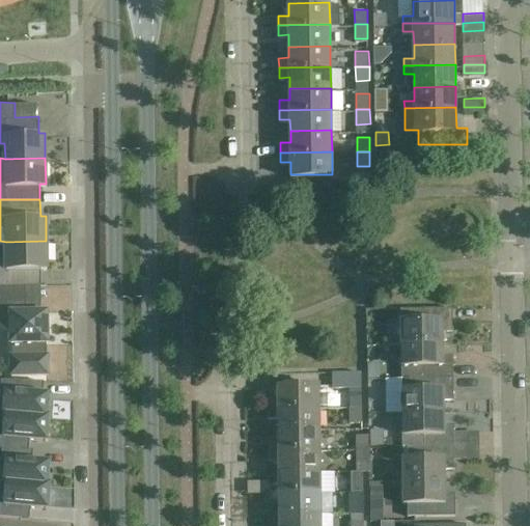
[(0,283),(25,283),(42,283),(40,267),(47,267),(46,241),(6,242),(6,257),(0,256),(0,283)]
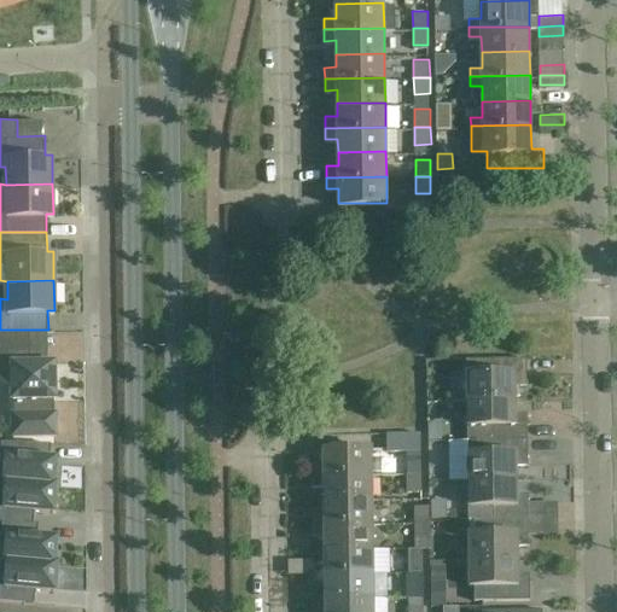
[(29,330),(0,330),(0,367),(1,368),(1,372),(9,378),(12,378),(12,396),(13,432),(58,431),(57,408),(53,408),(53,396),(56,396),(54,360),(29,360),(29,330)]
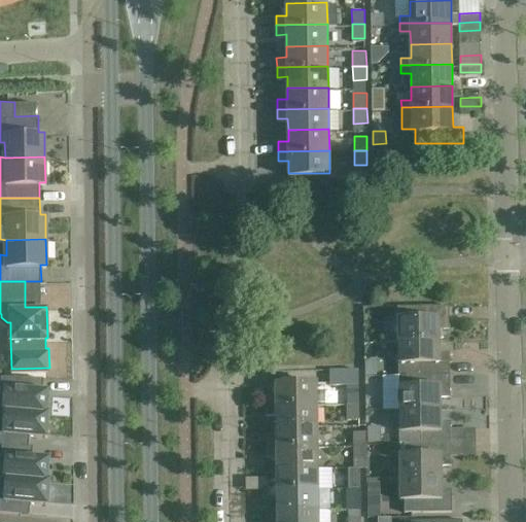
[(397,339),(418,338),(440,338),(439,326),(449,326),(449,303),(411,304),(397,304),(397,339)]
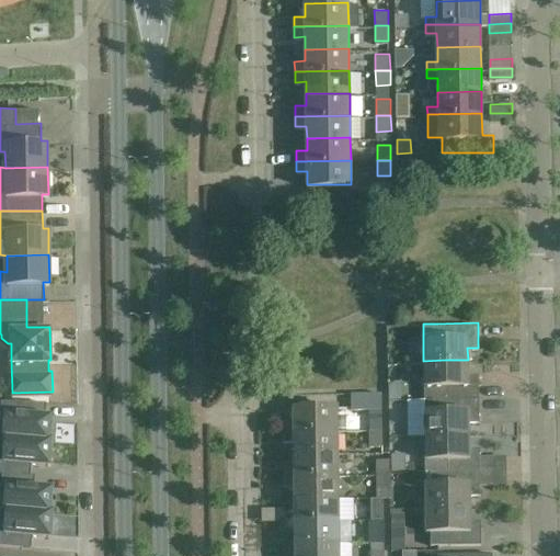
[(468,360),(445,360),(423,361),(423,397),(479,396),(479,372),(468,372),(468,360)]
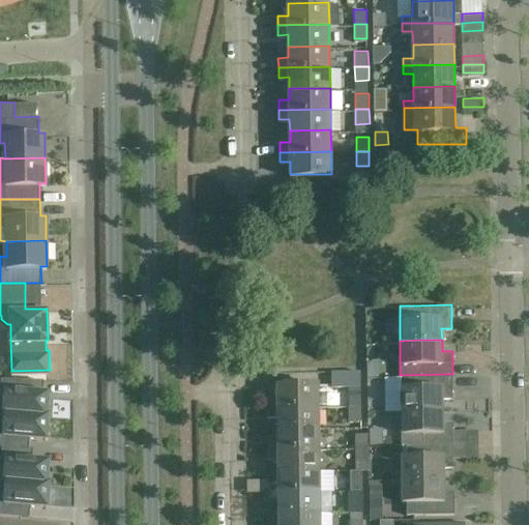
[(379,360),(368,360),(368,362),(368,369),(368,375),(379,375),(379,360)]
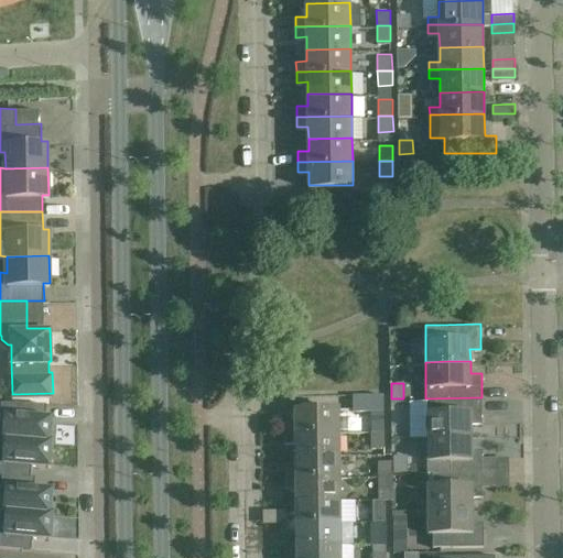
[(371,430),(382,429),(385,429),(383,392),(353,393),(353,408),(371,408),(371,430)]
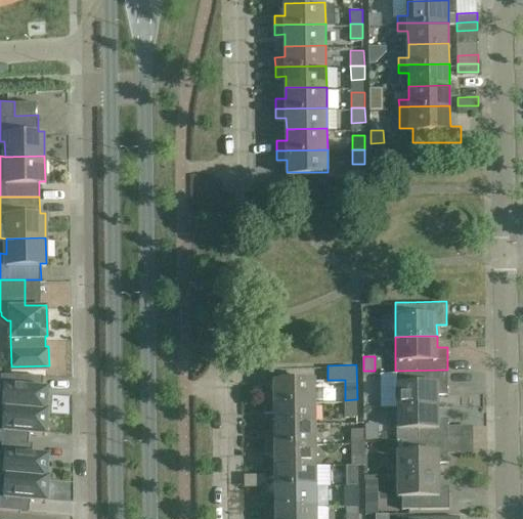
[(447,370),(395,371),(396,404),(438,403),(437,392),(447,392),(447,370)]
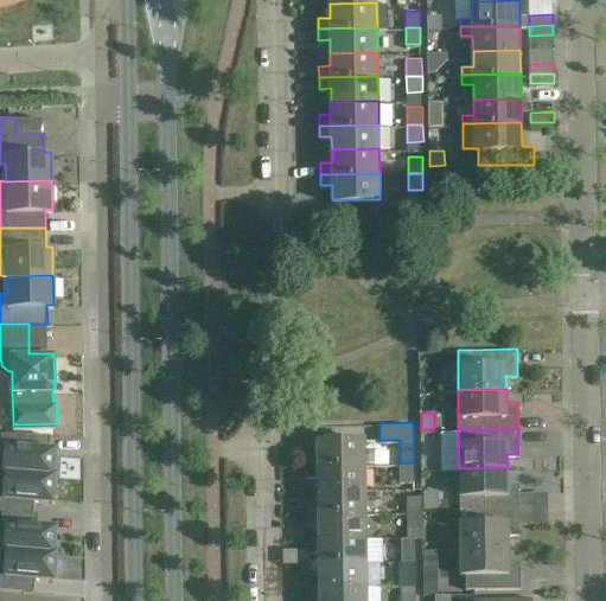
[(2,430),(0,451),(0,470),(56,474),(56,473),(53,473),(56,448),(26,446),(27,433),(2,430)]
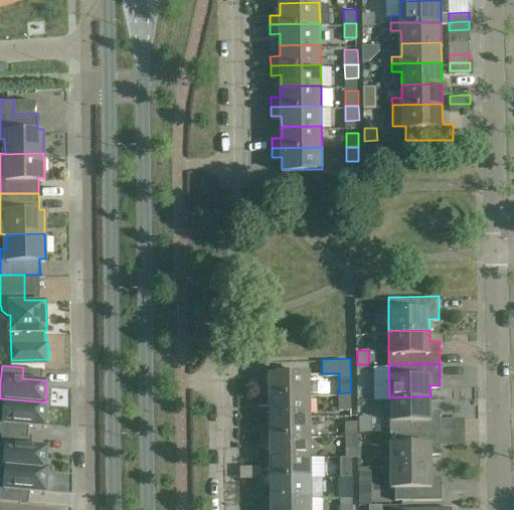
[(260,384),(260,393),(310,393),(309,372),(270,372),(270,384),(260,384)]
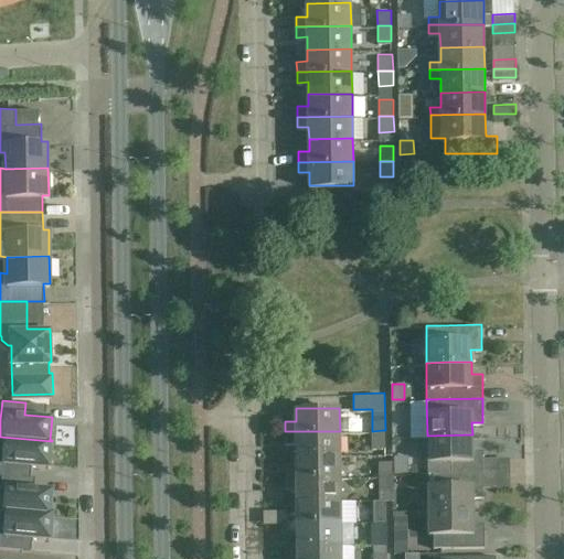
[(385,430),(383,430),(372,431),(373,447),(385,447),(385,430)]
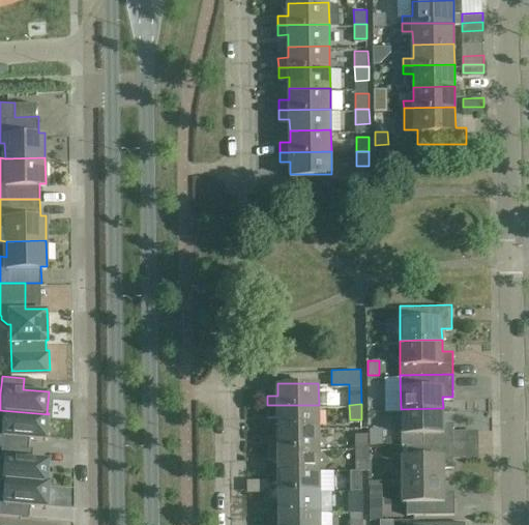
[(319,426),(319,405),(267,405),(267,415),(277,415),(277,427),(319,426)]
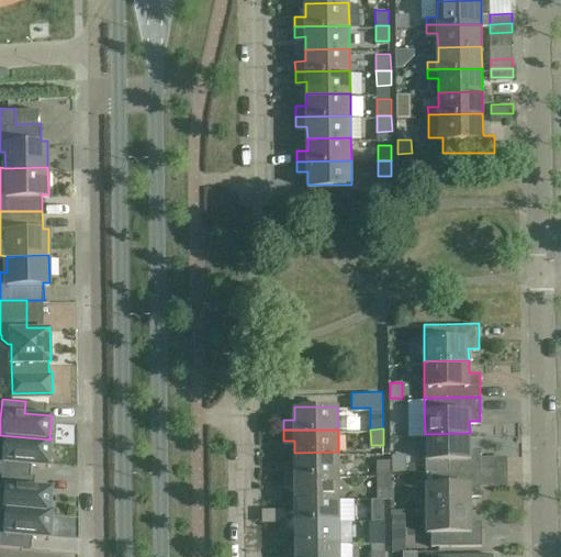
[(425,470),(430,470),(450,470),(481,469),(481,445),(470,445),(470,433),(426,434),(425,434),(425,470)]
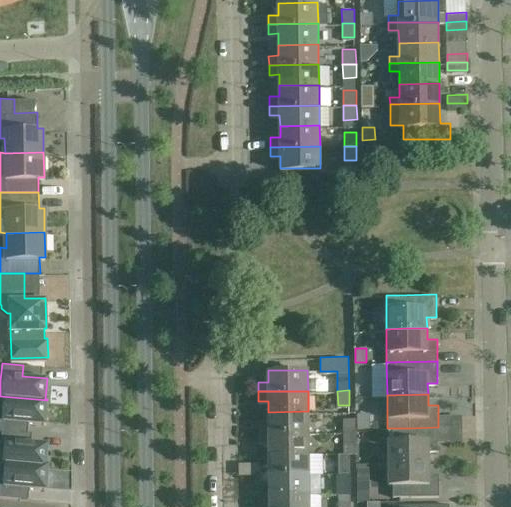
[(0,396),(1,397),(0,404),(0,428),(24,431),(24,430),(20,430),(20,420),(45,422),(47,400),(0,396)]
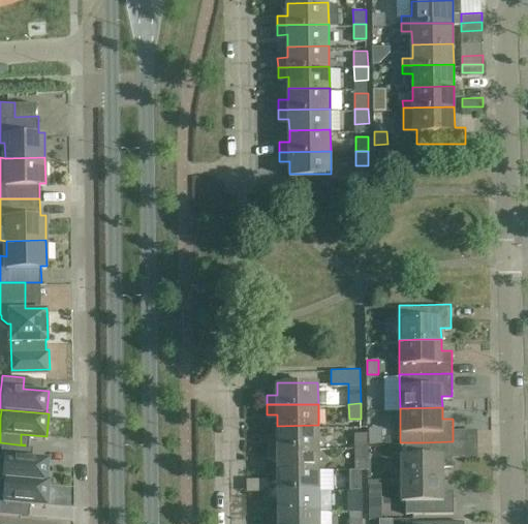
[(267,437),(267,447),(318,445),(318,425),(277,426),(277,437),(267,437)]
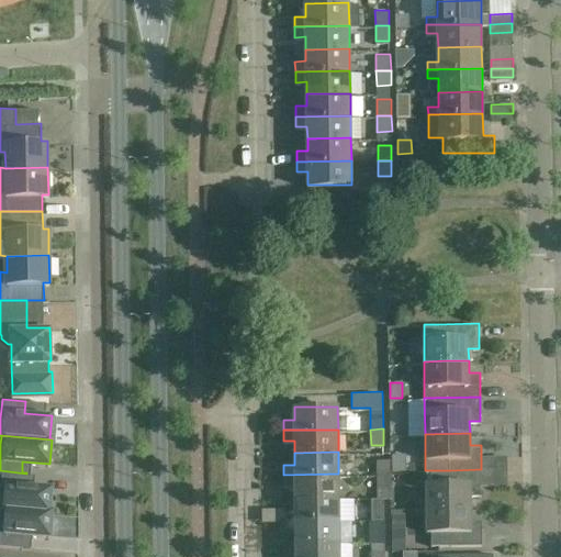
[(392,469),(407,469),(406,452),(391,452),(392,469)]
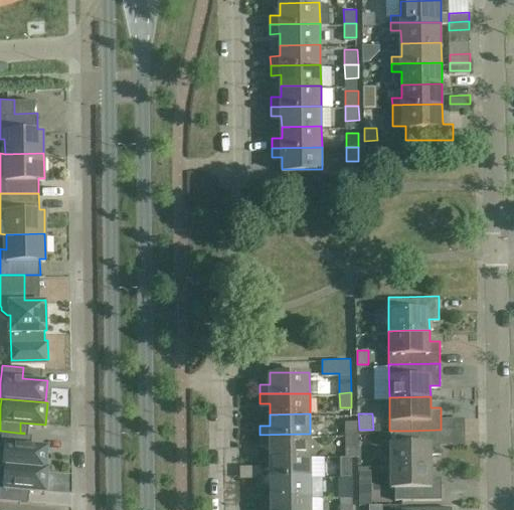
[(442,441),(464,441),(464,414),(442,414),(442,441)]
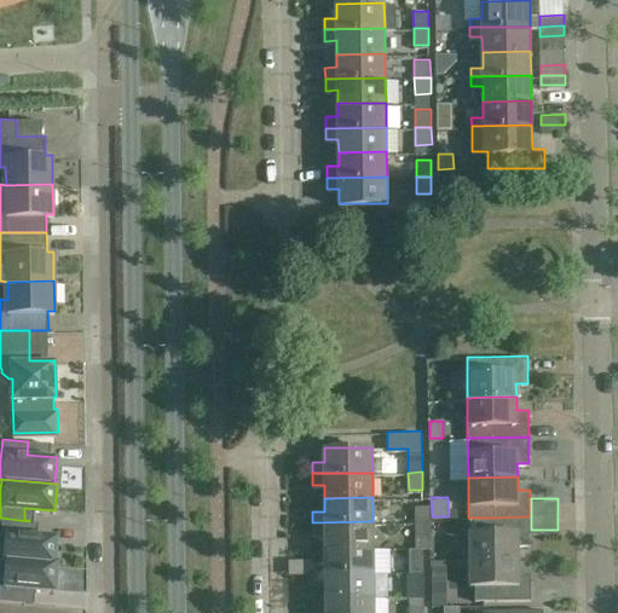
[(417,521),(431,521),(431,504),(416,504),(417,521)]
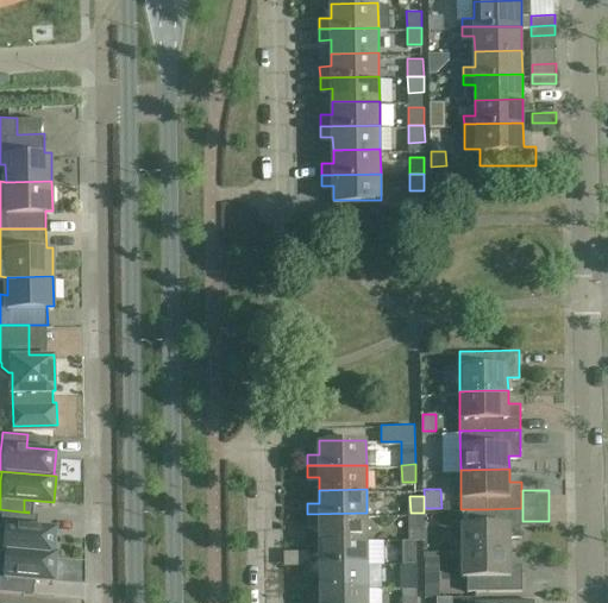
[(461,548),(463,548),(511,548),(509,535),(521,534),(521,508),(488,509),(467,509),(468,522),(461,522),(461,548)]
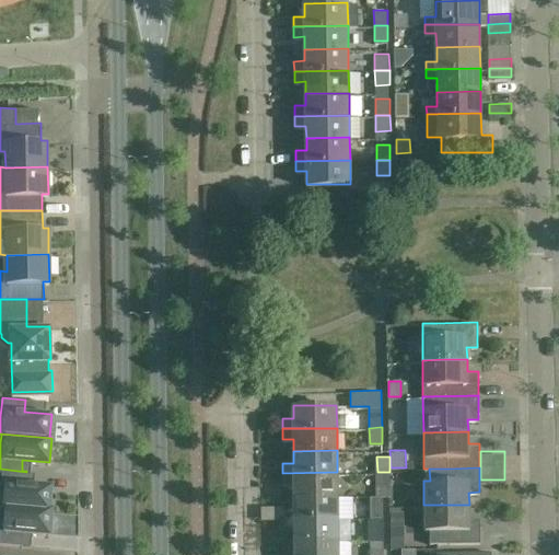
[(0,470),(2,470),(0,495),(0,505),(53,510),(53,509),(50,509),(51,486),(25,483),(26,472),(0,469),(0,470)]
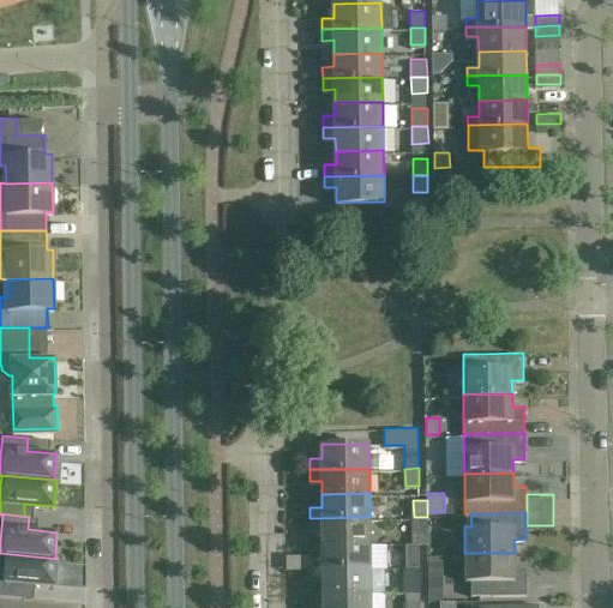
[(371,542),(370,517),(310,518),(310,530),(323,530),(323,542),(371,542)]
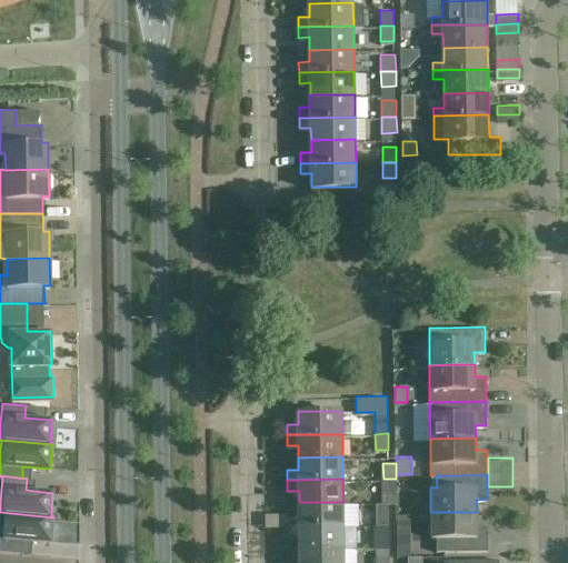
[(384,479),(384,502),(389,502),(397,502),(396,479),(384,479)]
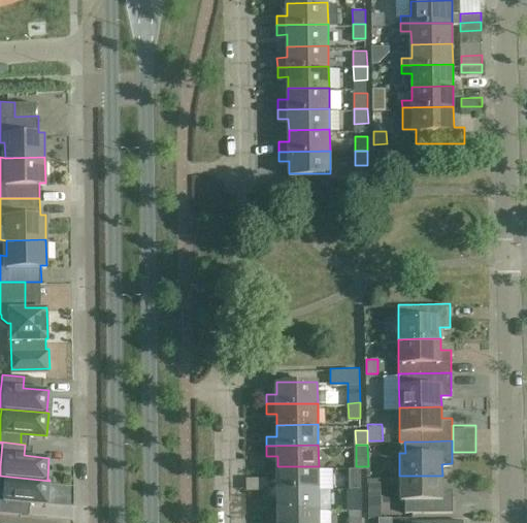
[(319,487),(319,466),(277,466),(277,479),(267,479),(267,488),(319,487)]
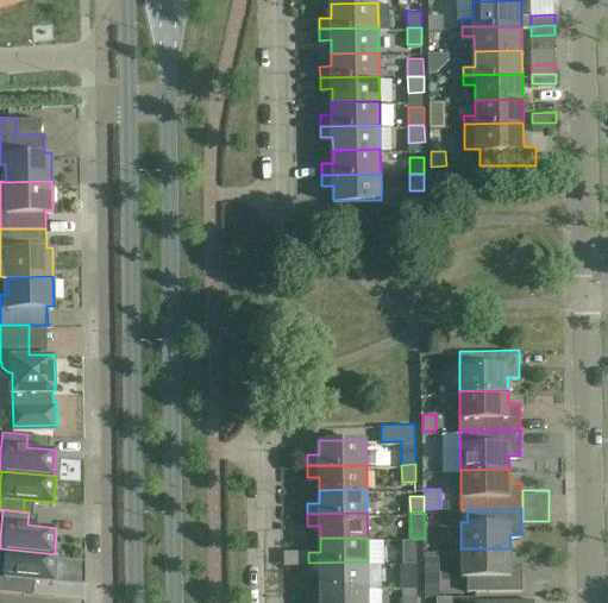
[(403,538),(403,561),(418,561),(417,538),(411,538),(403,538)]
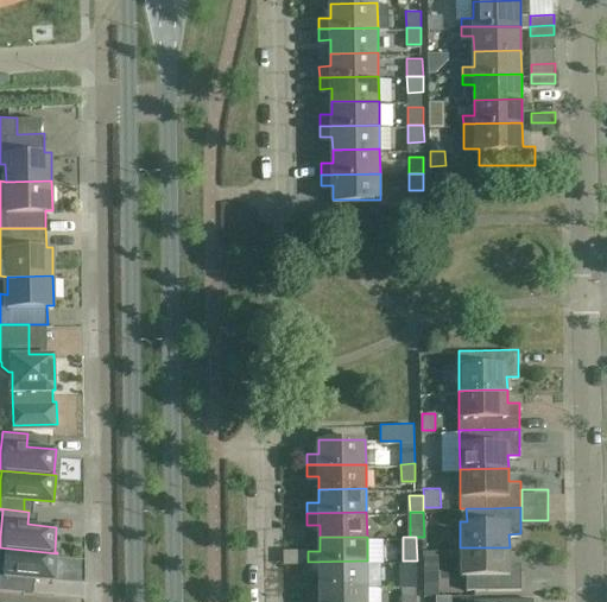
[(57,553),(0,547),(0,549),(1,549),(0,564),(0,587),(24,590),(25,576),(55,580),(57,553)]
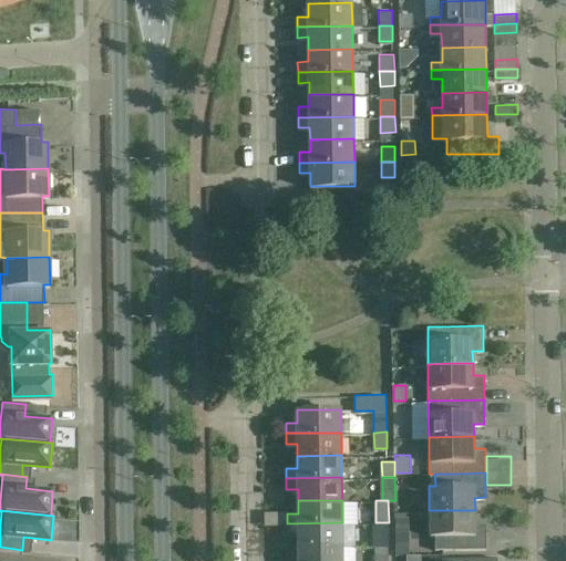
[(475,510),(431,510),(429,510),(430,536),(435,534),(435,548),(486,547),(486,522),(475,522),(475,510)]
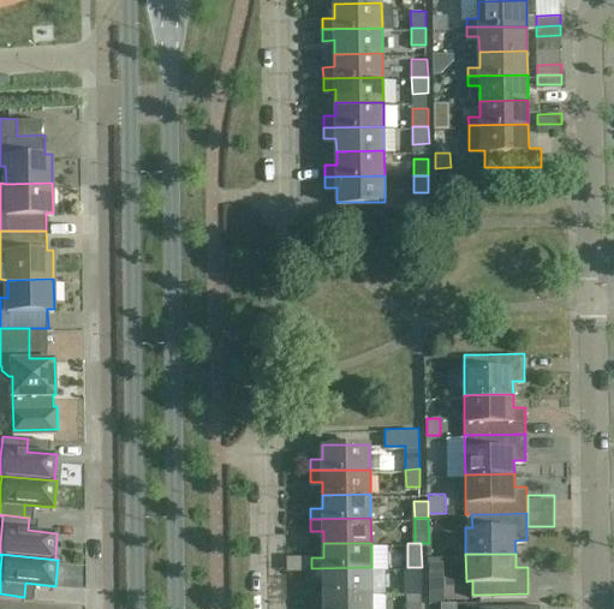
[(441,559),(429,559),(430,574),(441,574),(441,559)]
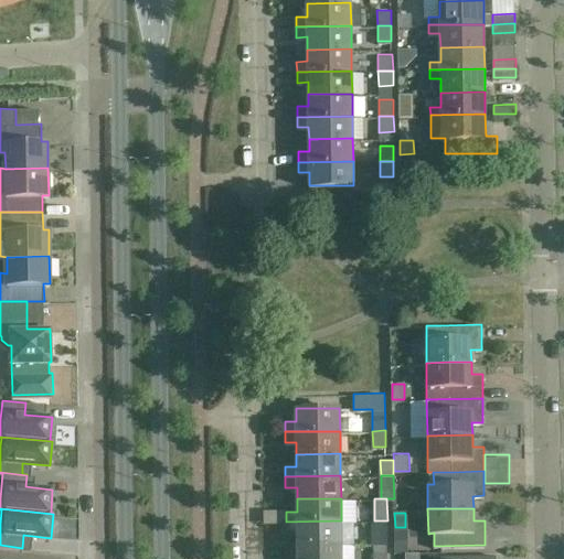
[(342,544),(341,520),(286,522),(286,531),(297,531),(297,544),(342,544)]
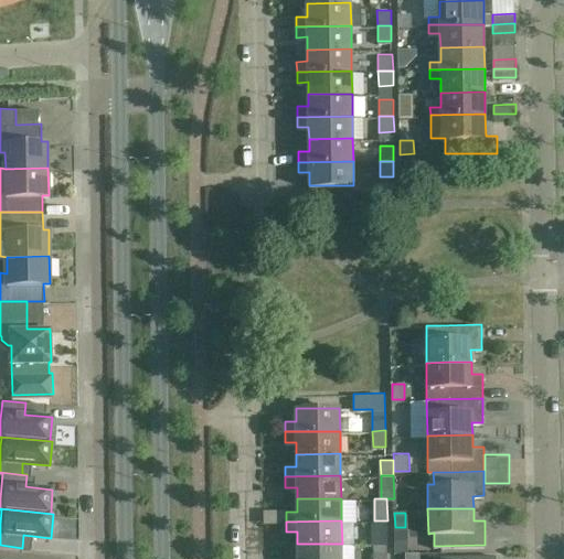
[(387,520),(374,520),(374,543),(387,543),(387,520)]
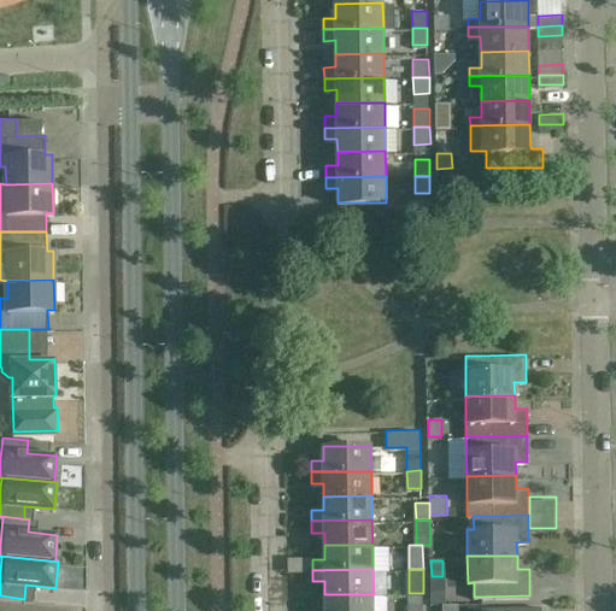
[(409,593),(409,610),(423,610),(423,593),(409,593)]
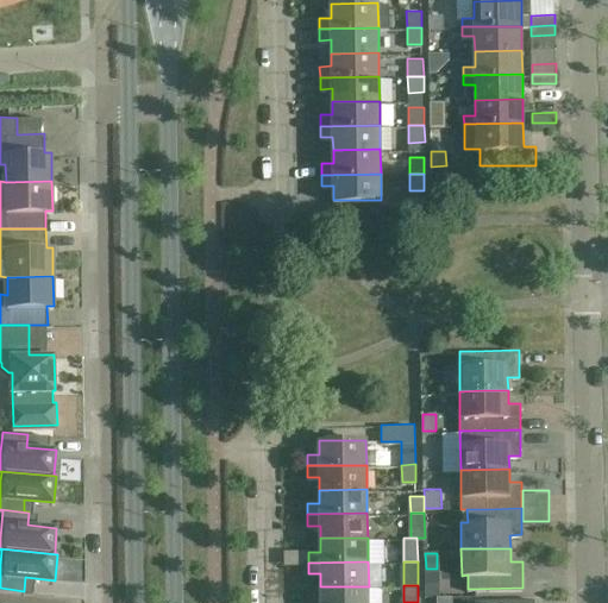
[(308,602),(368,602),(369,586),(320,586),(320,600),(308,600),(308,602)]
